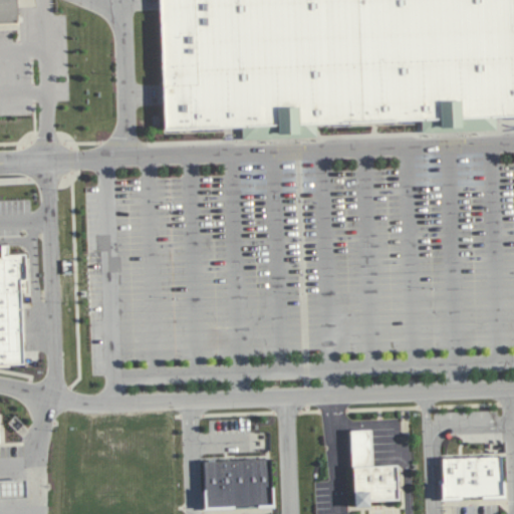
[(0,0),(17,0),(18,24),(0,24),(0,0)]
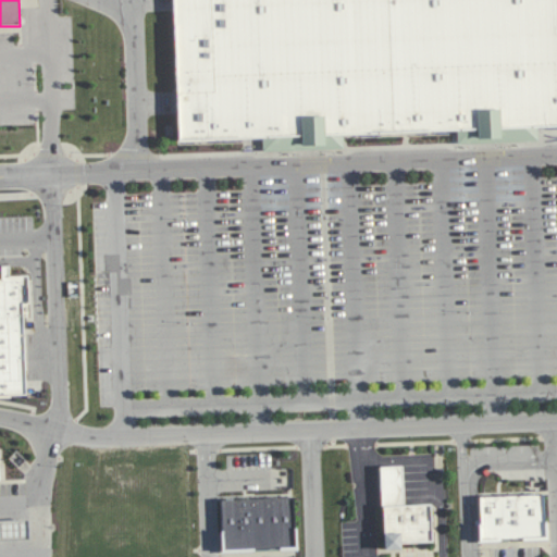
[(171,0),(556,0),(556,126),(537,127),(537,140),(457,144),(456,130),(343,134),(343,148),(262,151),(261,138),(177,140),(171,0)]
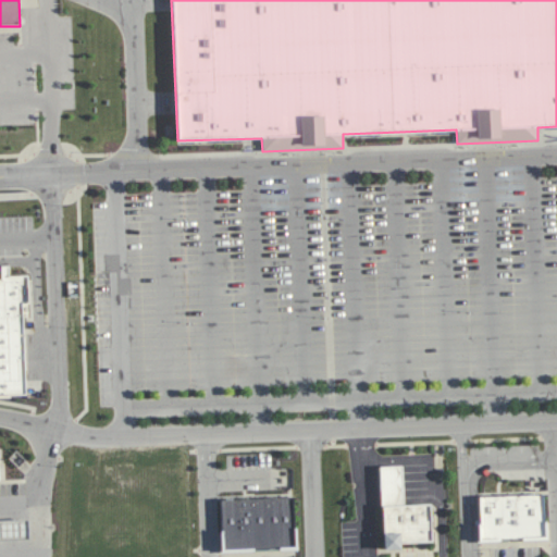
[(0,397),(9,397),(9,395),(25,394),(22,302),(28,302),(27,274),(9,275),(9,265),(0,265),(0,397)]
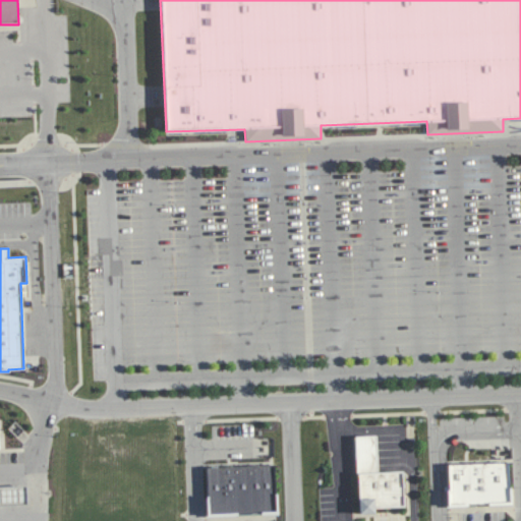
[(354,437),(358,514),(373,514),(373,508),(404,507),(402,471),(378,472),(375,436),(354,437)]
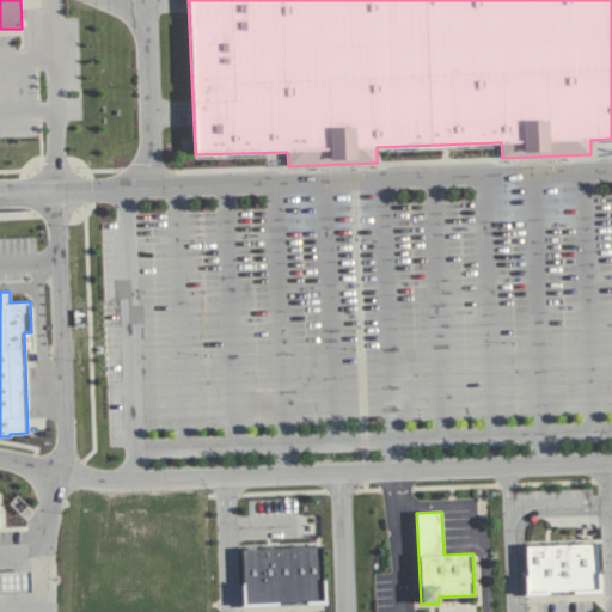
[(526,546),(597,544),(598,589),(527,592),(526,546)]
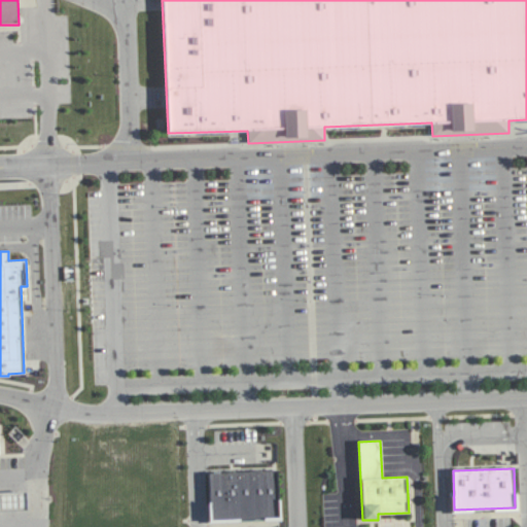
[(208,472),(210,520),(278,518),(277,469),(208,472)]
